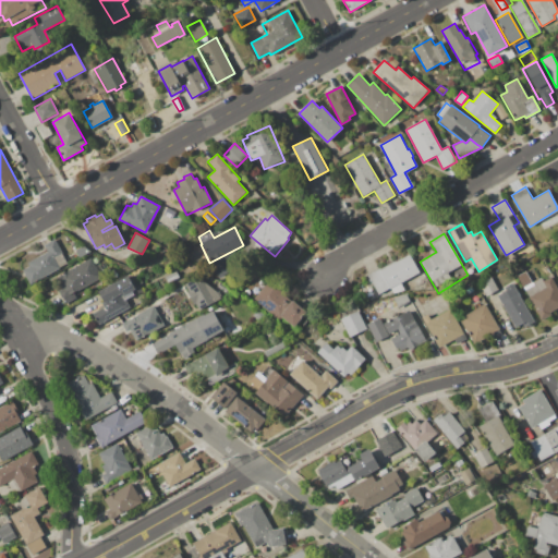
[(60,268),(29,283),(23,270),(29,267),(27,262),(48,251),(45,244),(56,239),(62,254),(67,263),(59,267),(60,268)]
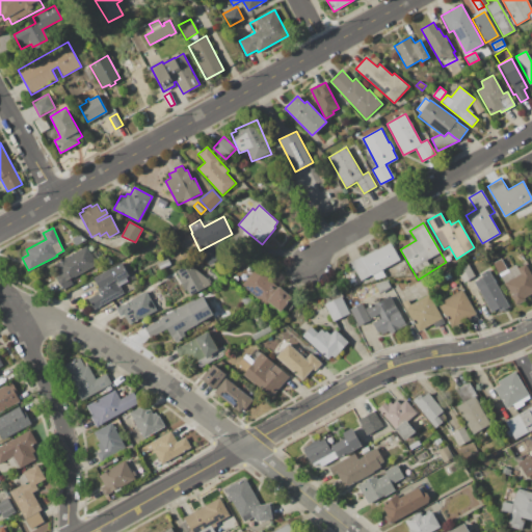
[(72,238),(80,234),(87,240),(76,245),(72,238)]
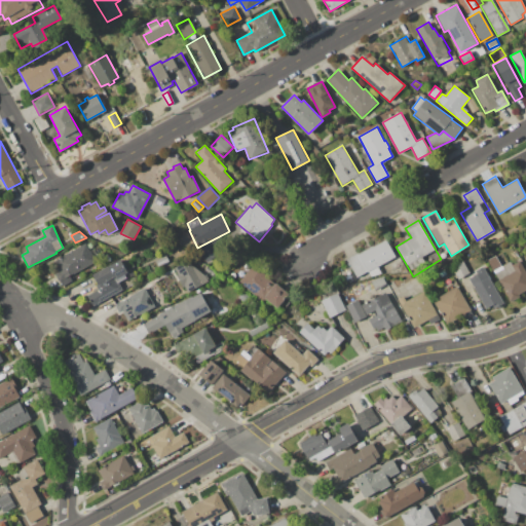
[(346,259),(385,239),(395,257),(377,266),(381,273),(371,276),(368,271),(355,276),(346,259)]
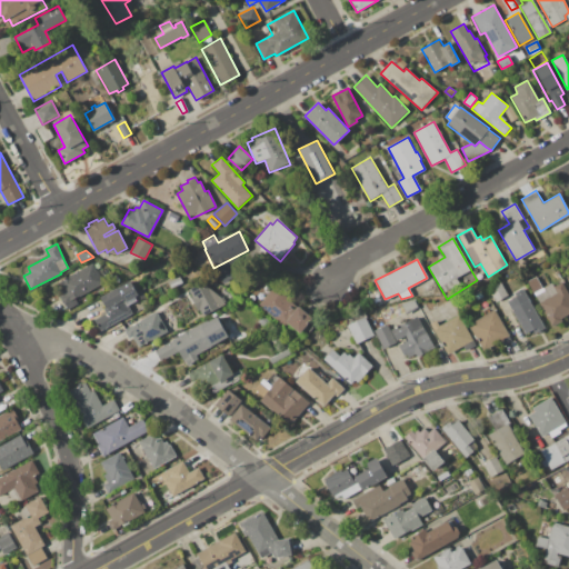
[(92,263),(97,271),(101,269),(103,273),(100,276),(103,282),(75,299),(78,303),(67,310),(60,297),(65,295),(58,283),(92,263)]
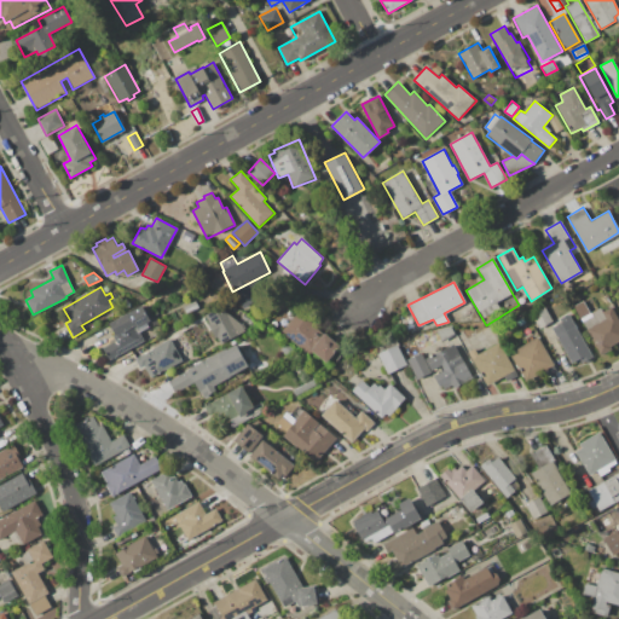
[(183,307),(196,300),(200,308),(186,314),(183,307)]
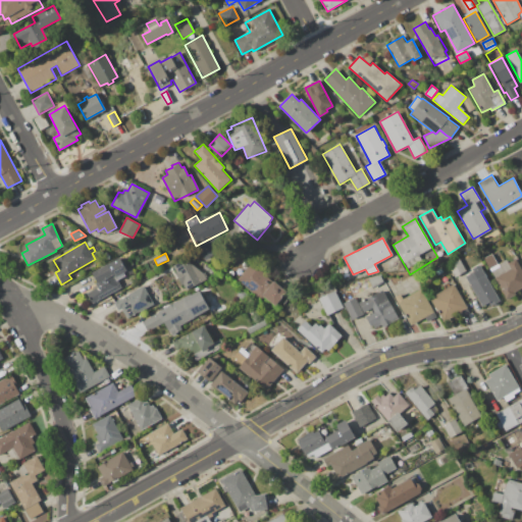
[(483,258),(491,253),(498,263),(507,258),(509,262),(516,258),(521,269),(521,286),(515,291),(517,294),(507,299),(483,258)]
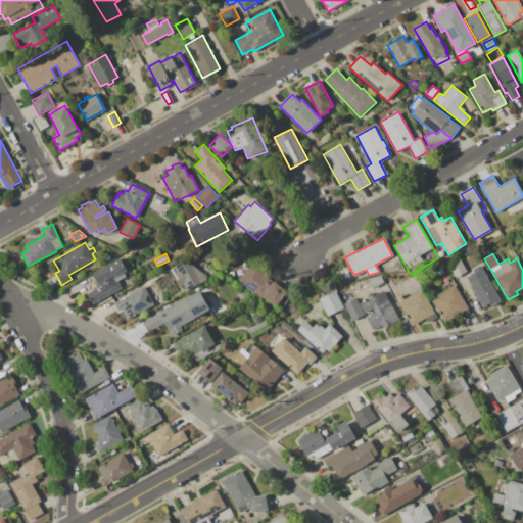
[(184,291),(203,281),(190,256),(171,267),(184,291)]
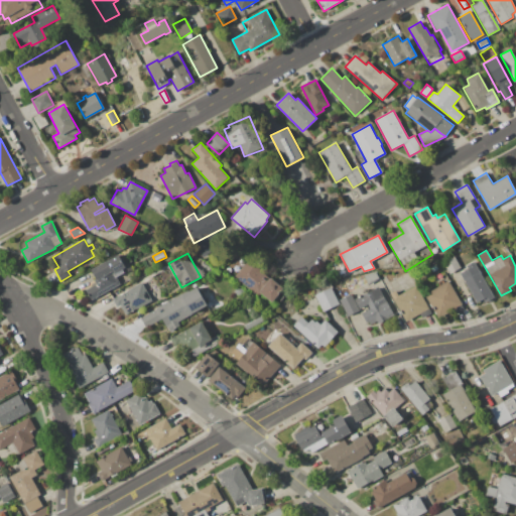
[(120,283),(91,300),(85,290),(92,286),(91,284),(95,282),(94,280),(95,279),(90,270),(118,254),(125,267),(122,269),(123,270),(115,275),(120,283)]
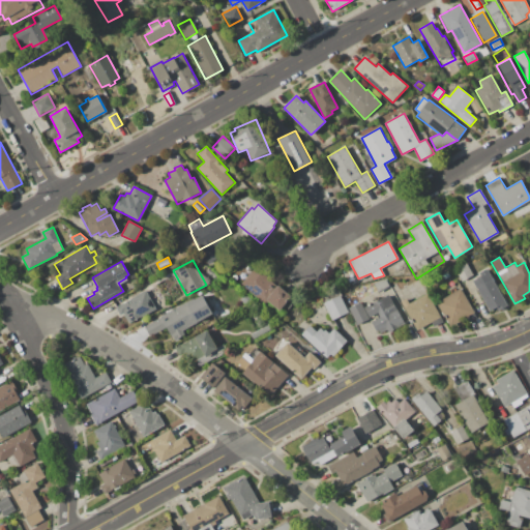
[(454,268),(466,263),(473,276),(462,282),(454,268)]
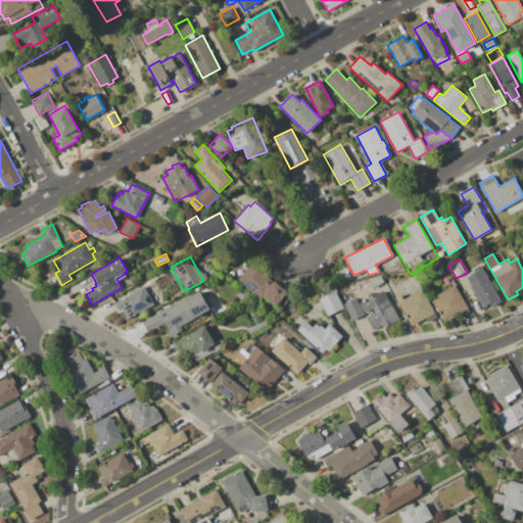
[(237,281),(245,272),(241,269),(248,260),(272,280),(264,290),(266,292),(275,282),(287,292),(276,305),(266,297),(263,301),(237,281)]
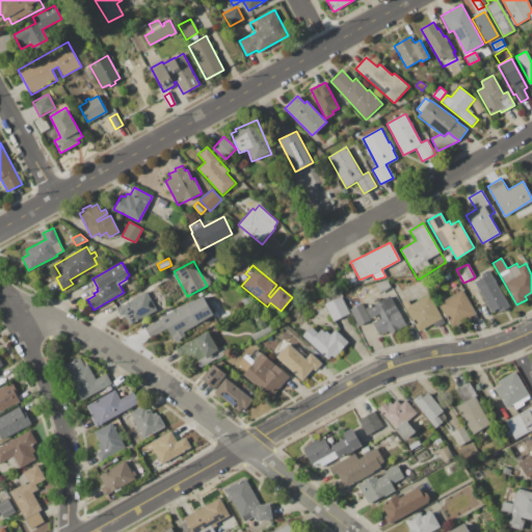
[(475,282),(482,277),(480,274),(488,269),(510,308),(501,313),(499,309),(491,313),(475,282)]
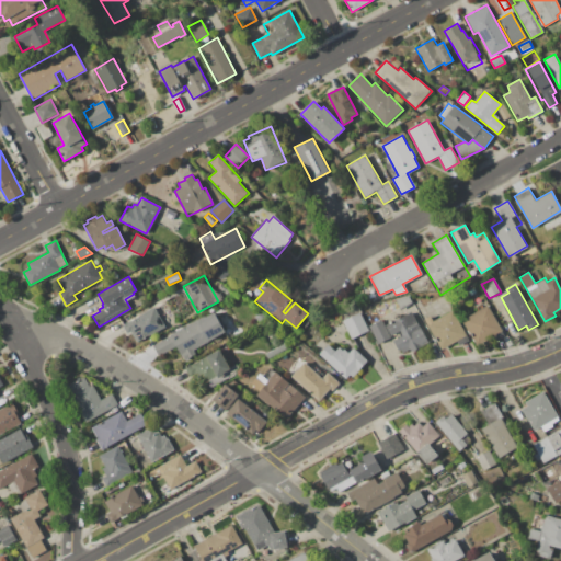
[(468,290),(474,287),(477,293),(471,296),(468,290)]
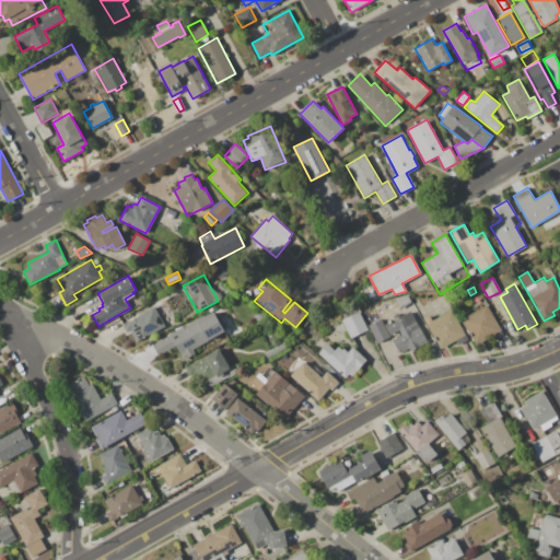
[(400,310),(394,299),(408,295),(412,303),(400,310)]
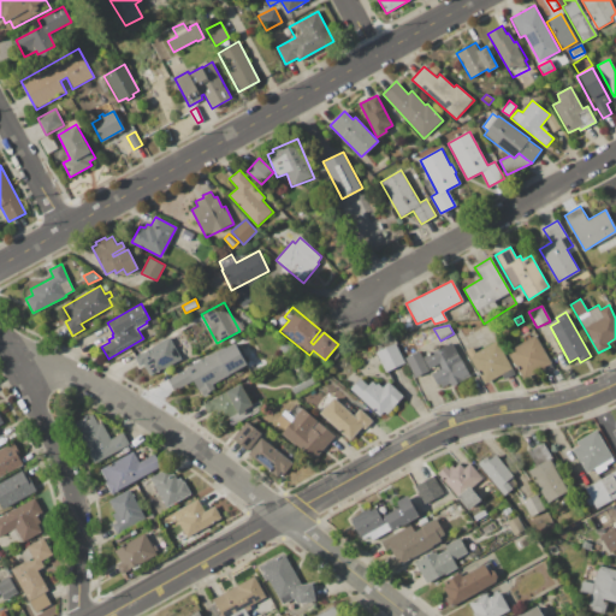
[(507,351),(533,336),(554,369),(544,375),(539,369),(523,379),(507,351)]
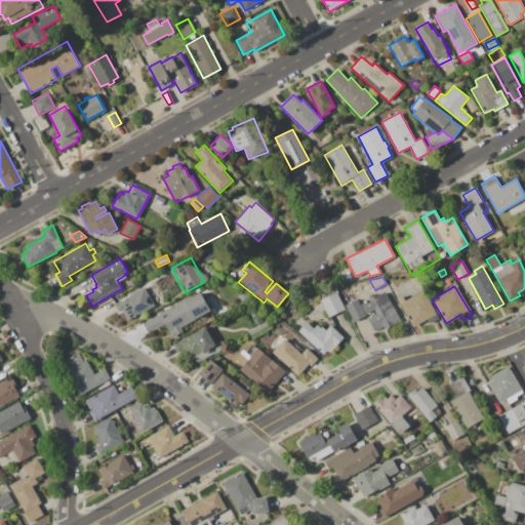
[(115,304),(121,299),(121,300),(129,296),(129,295),(144,287),(154,306),(128,320),(122,310),(119,312),(115,304)]
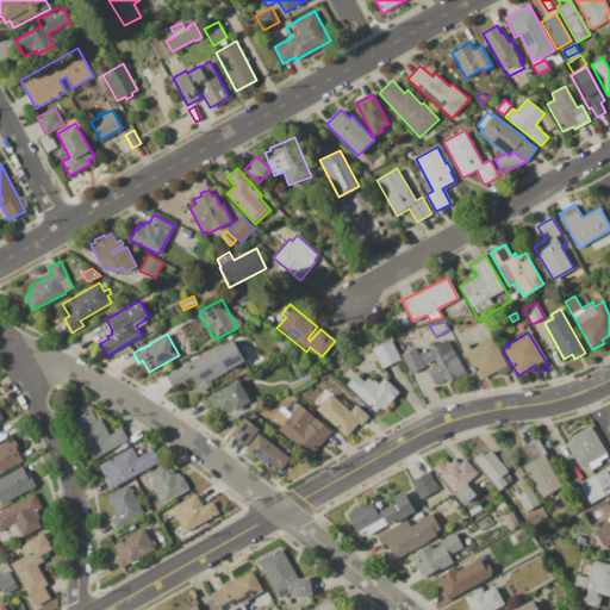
[(462,347),(468,343),(472,349),(492,337),(509,369),(498,375),(496,372),(480,380),(462,347)]
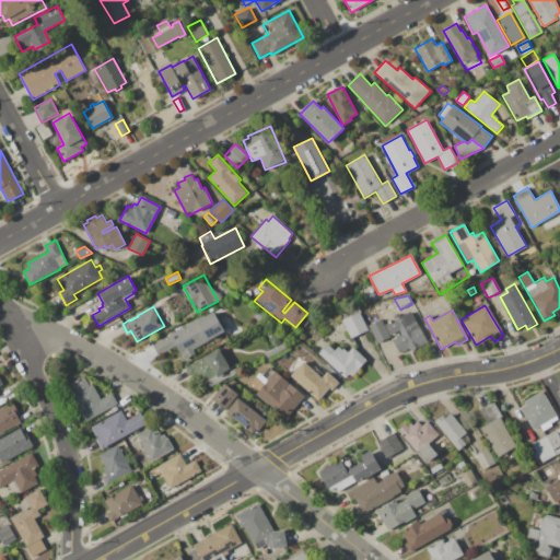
[(152,345),(213,312),(224,333),(193,349),(196,353),(189,358),(189,359),(185,361),(176,346),(158,356),(152,345)]
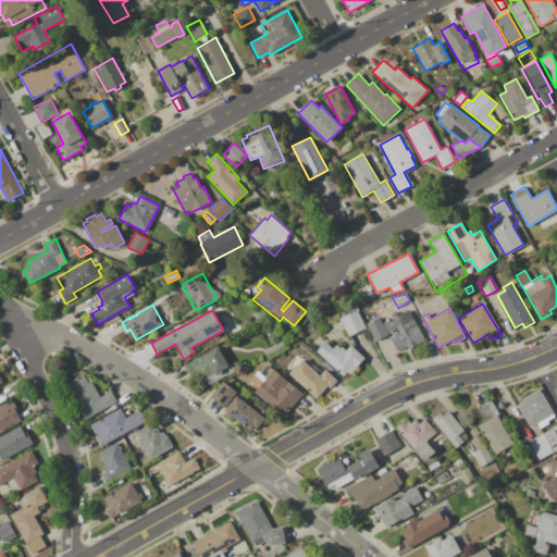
[(341,319),(358,310),(367,326),(349,335),(341,319)]
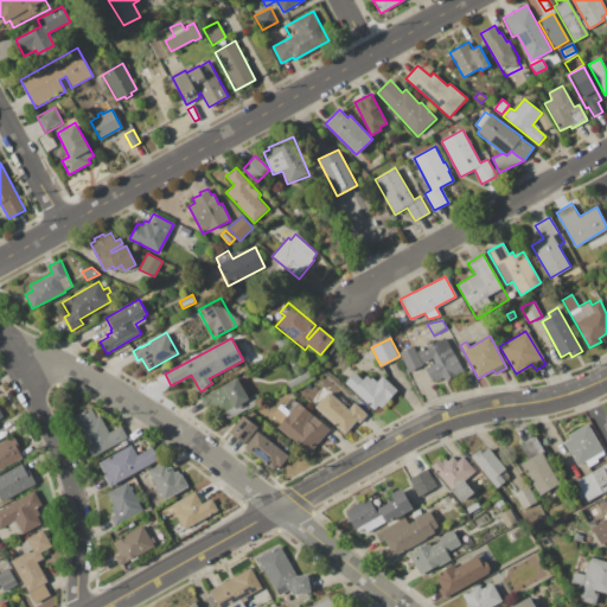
[(446,338),(462,370),(445,379),(443,377),(433,382),(426,368),(435,363),(433,357),(422,363),(416,353),(446,338)]
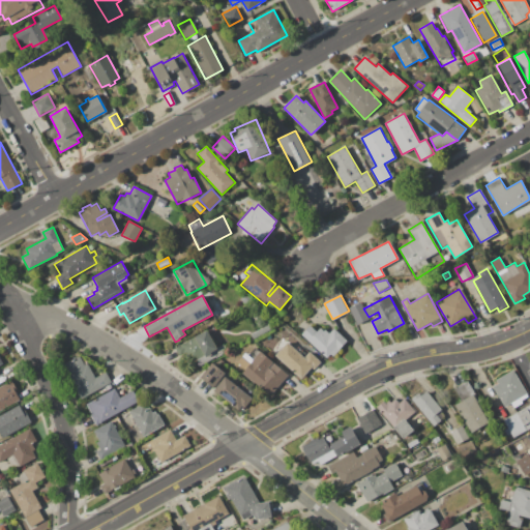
[(210,302),(216,299),(221,307),(215,311),(210,302)]
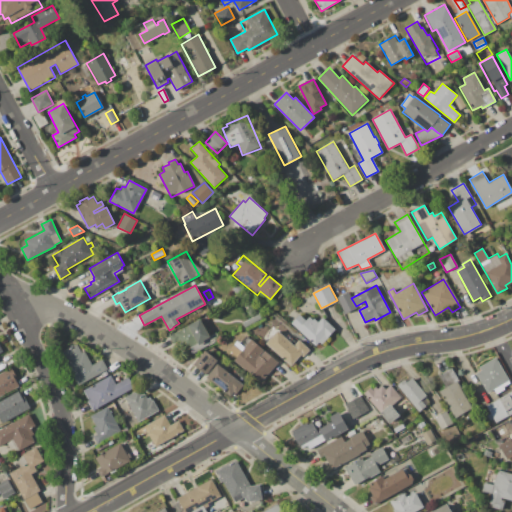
[(337,297),(348,291),(351,298),(356,306),(357,308),(345,314),(337,297)]
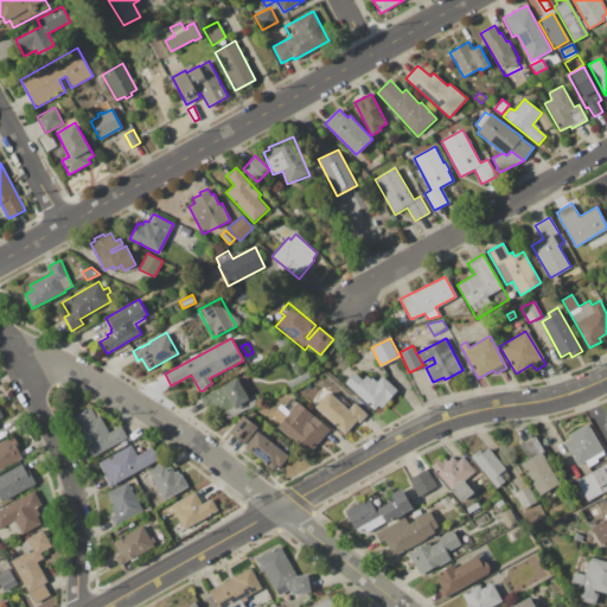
[(286,382),(308,371),(311,377),(289,389),(286,382)]
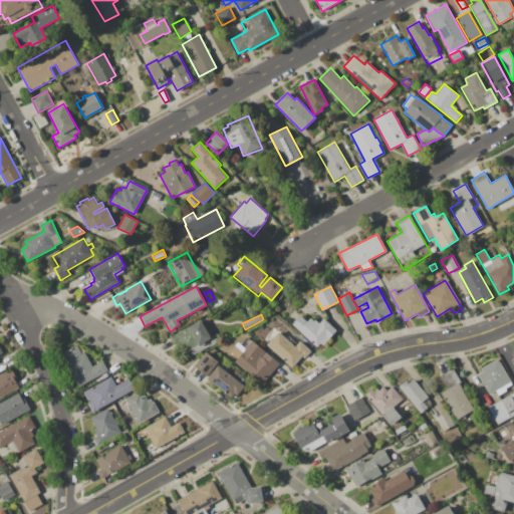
[(292,324),(300,316),(306,321),(310,317),(314,321),(315,319),(320,323),(324,318),(337,330),(323,345),(320,343),(316,347),(292,324)]
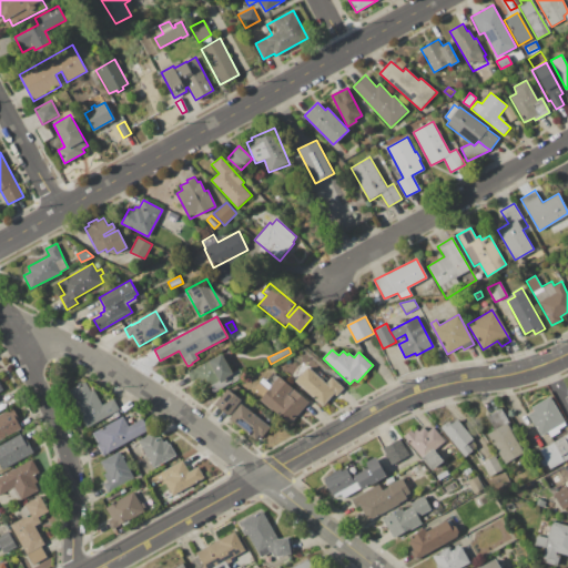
[(188,372),(222,354),(232,373),(241,368),(244,376),(213,393),(209,383),(198,389),(188,372)]
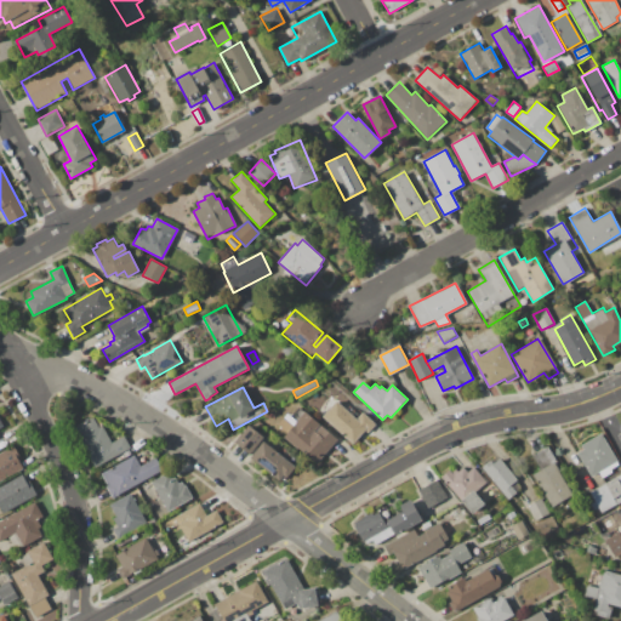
[(323,416),(336,400),(357,419),(362,412),(374,422),(366,431),(364,429),(353,443),(323,416)]
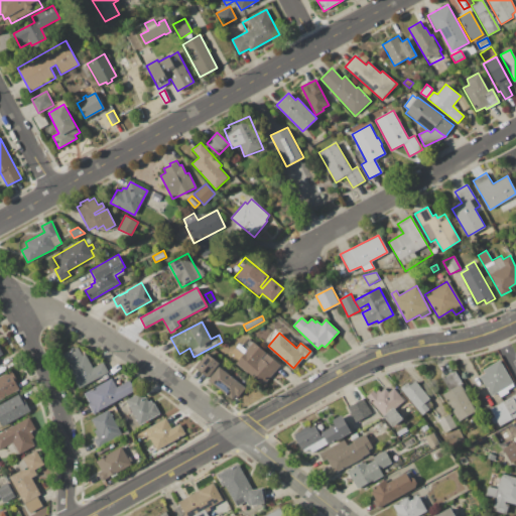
[(249,338),(280,365),(262,386),(235,363),(238,359),(231,352),(239,343),(246,350),(247,348),(243,344),(249,338)]
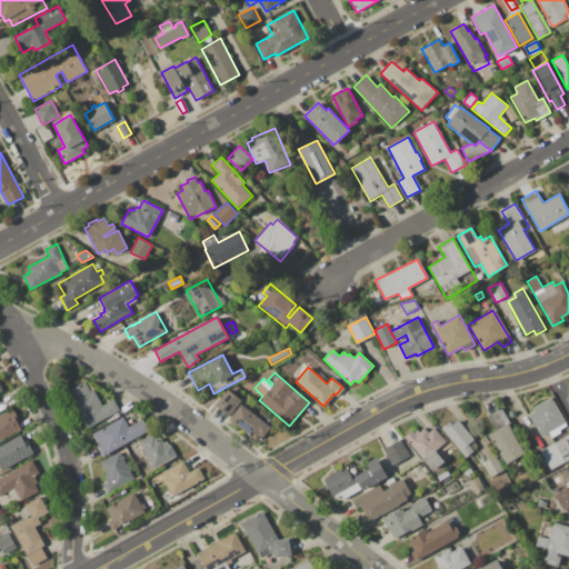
[(68,391),(86,382),(90,391),(93,390),(102,406),(113,399),(120,410),(87,428),(68,391)]
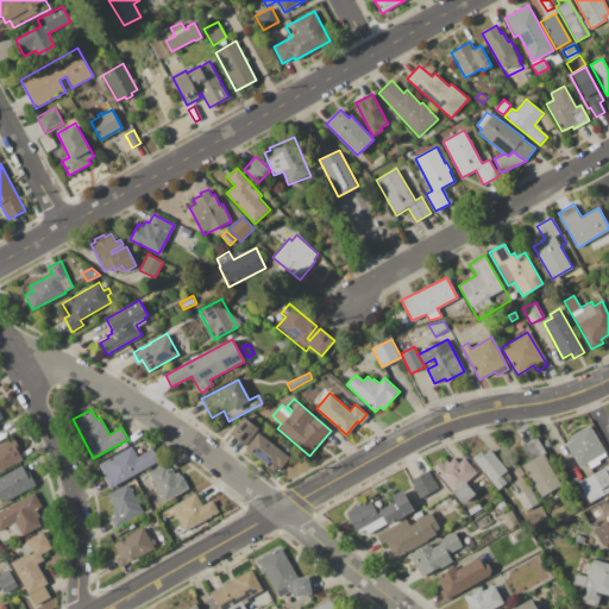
[(244,418),(258,428),(245,446),(230,435),(244,418)]
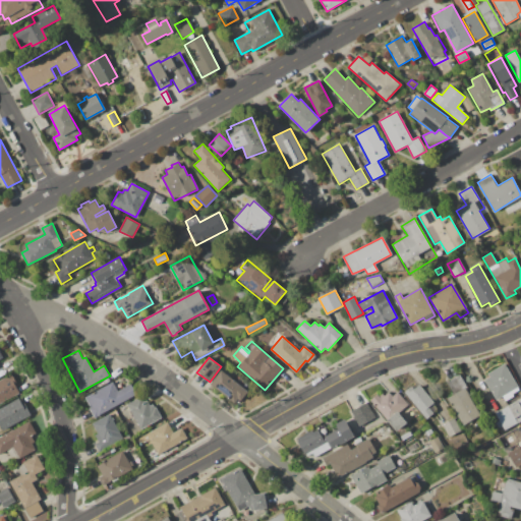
[(504,363),(520,390),(497,403),(483,380),(488,377),(486,373),(504,363)]
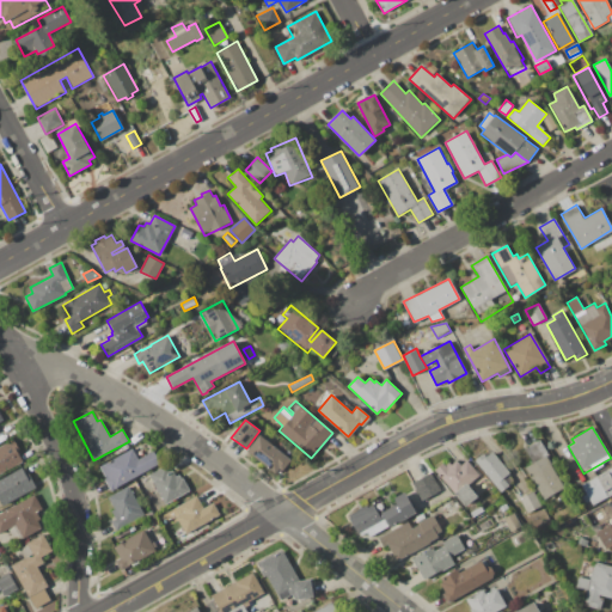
[(259,435),(291,459),(282,471),(280,469),(276,473),(248,451),(259,435)]
